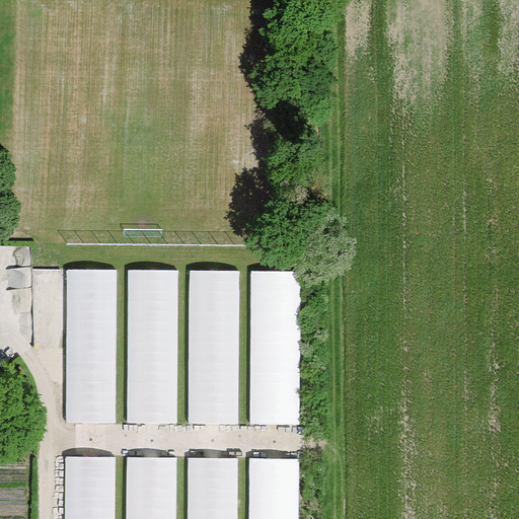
[(117,270),(68,270),(67,422),(117,422),(117,270)]
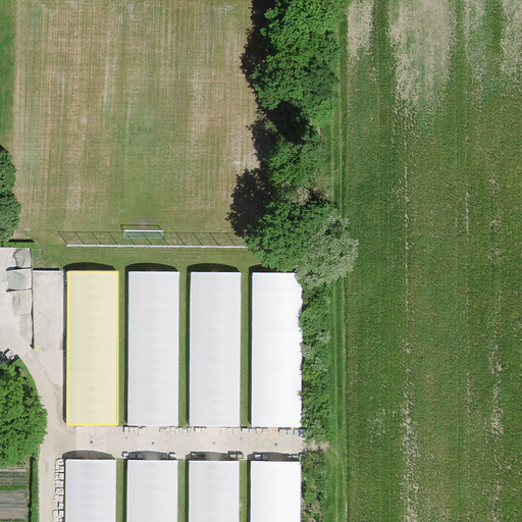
[(179,272),(131,272),(129,425),(179,425),(179,272)]
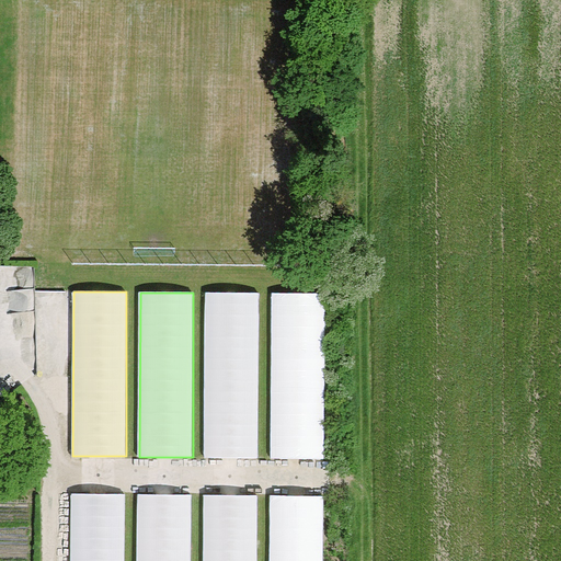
[(260,293),(206,293),(206,457),(259,457),(260,293)]
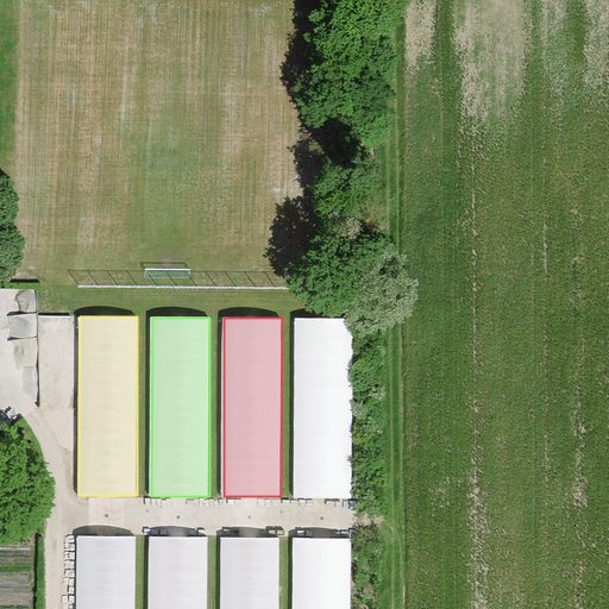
[(353,319),(296,319),(295,497),(353,497),(353,319)]
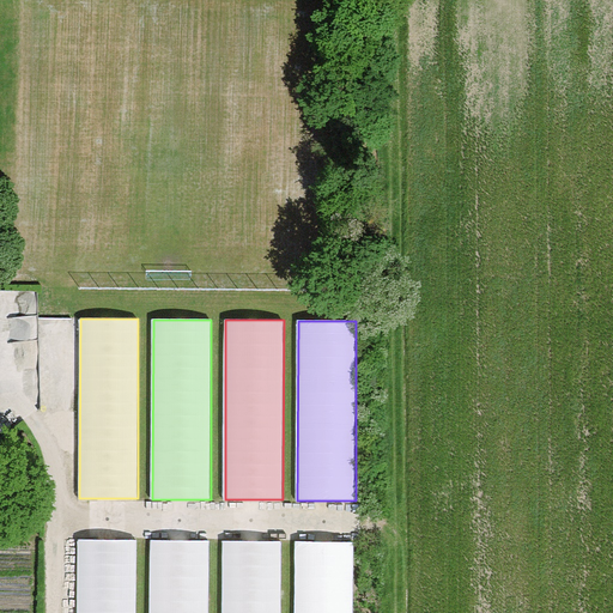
[(135,612),(137,540),(78,540),(78,612),(135,612)]
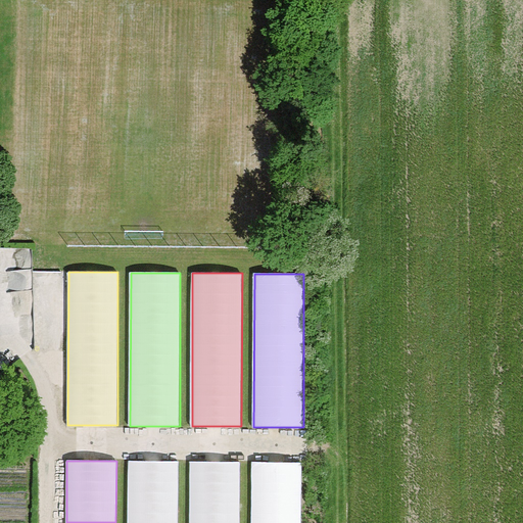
[(178,522),(178,462),(129,462),(128,522),(178,522)]
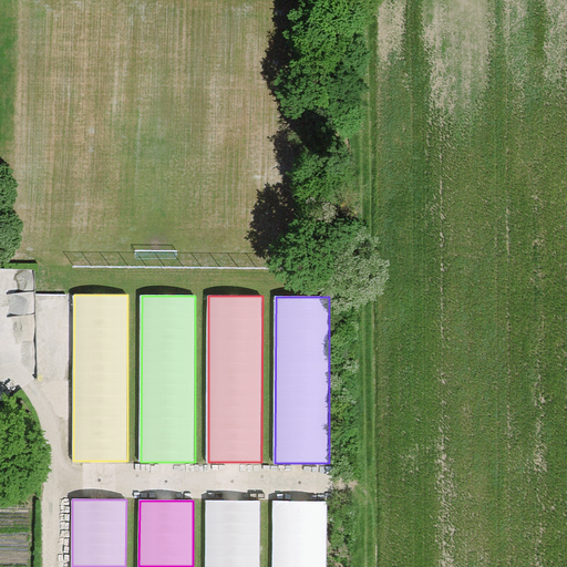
[(259,566),(260,502),(207,502),(206,566),(259,566)]
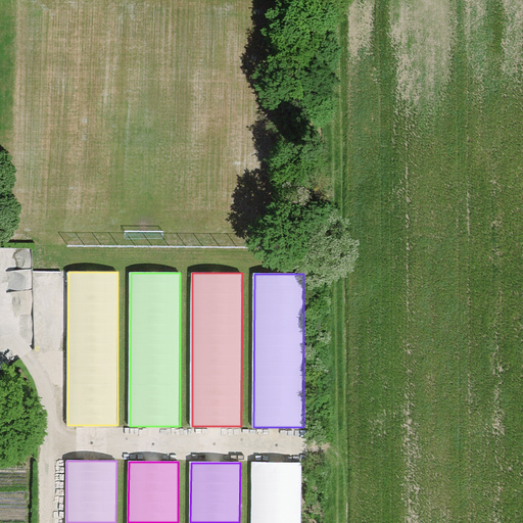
[(301,522),(302,463),(252,463),(252,522),(301,522)]
